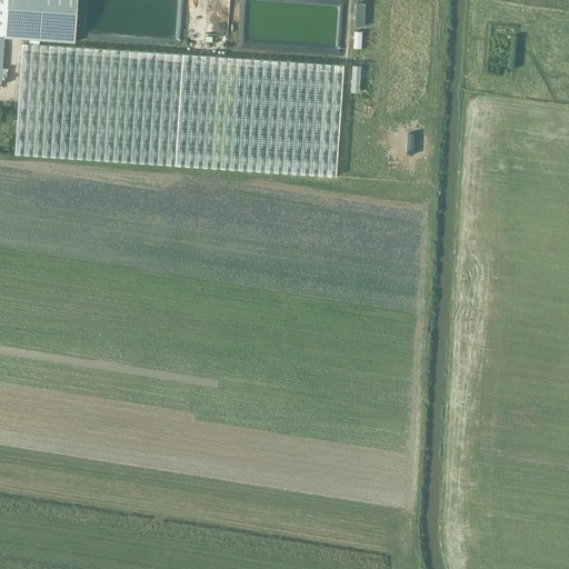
[(0,0),(0,82),(1,83),(5,36),(5,37),(5,38),(73,42),(77,0),(0,0)]
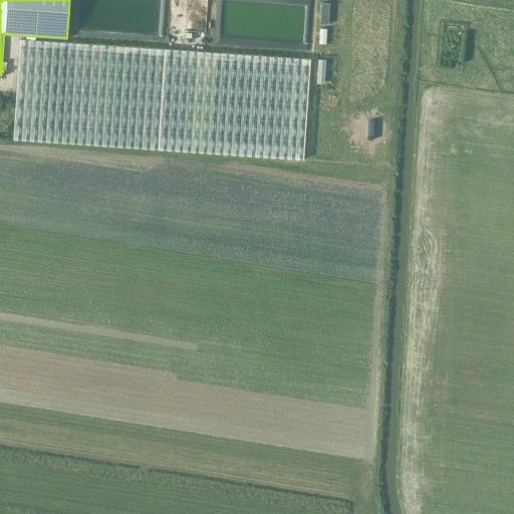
[(320,0),(319,19),(328,19),(329,0),(320,0)]
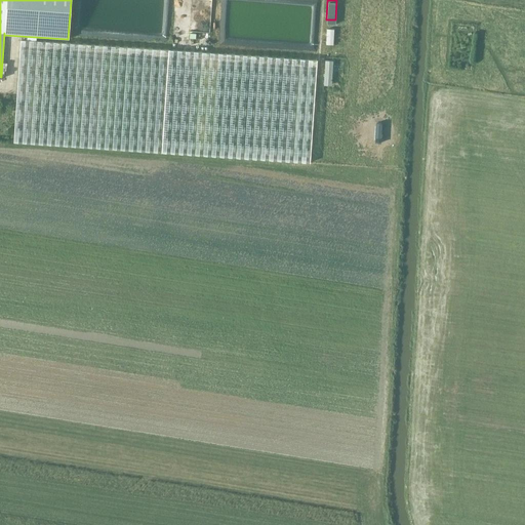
[(325,28),(324,48),(333,49),(334,29),(325,28)]
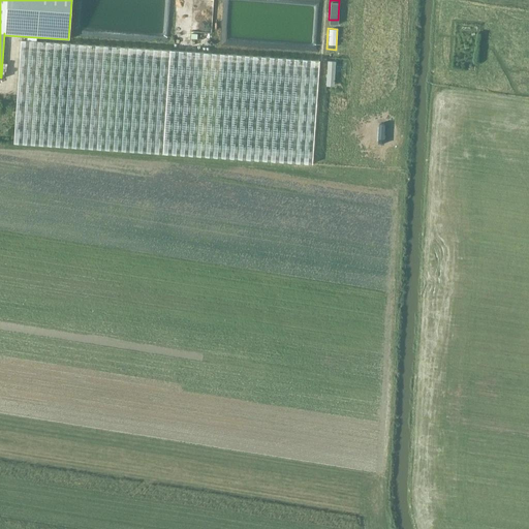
[(21,40),(13,144),(162,154),(313,163),(319,61),(169,51),(21,40)]
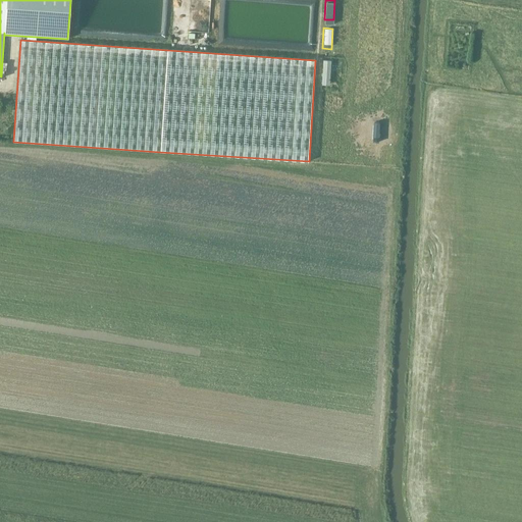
[(321,56),(320,76),(329,77),(330,57),(321,56)]
